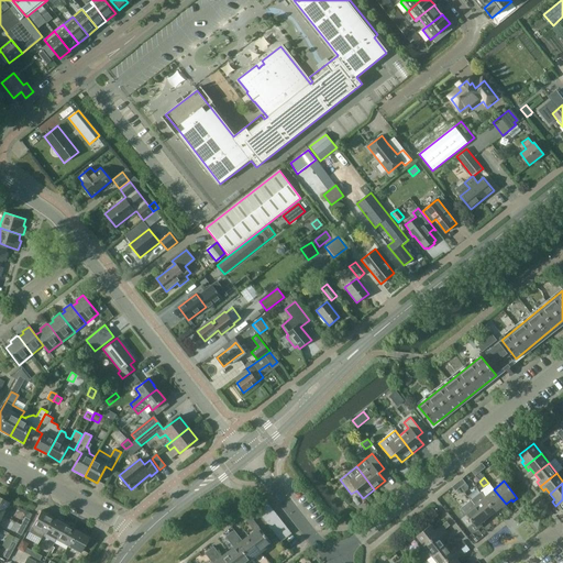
[(506,504),(494,489),(485,497),(479,490),(497,514),(501,510),(499,508),(506,504)]
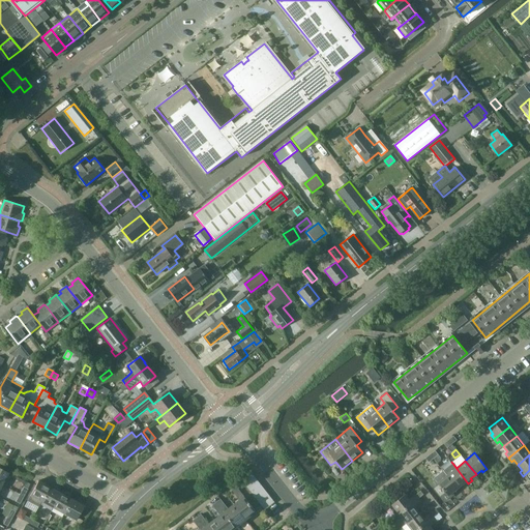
[(464,487),(468,483),(451,462),(442,469),(458,489),(463,484),(464,487)]
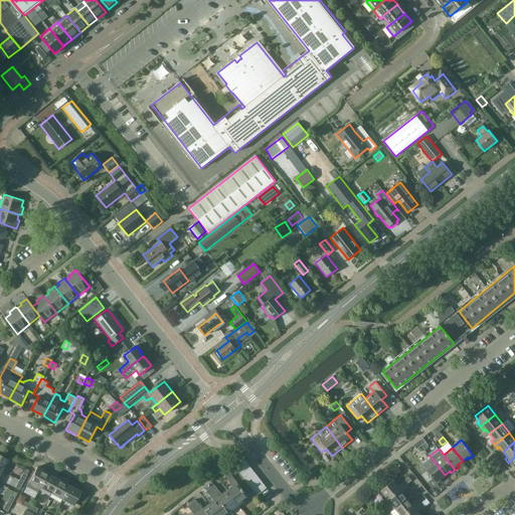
[(0,455),(0,469),(2,471),(8,460),(0,455)]
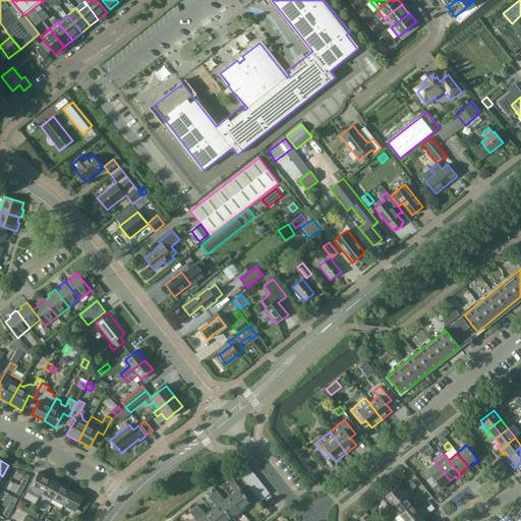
[(429,474),(442,489),(446,486),(445,484),(450,480),(435,461),(435,462),(439,467),(429,474)]
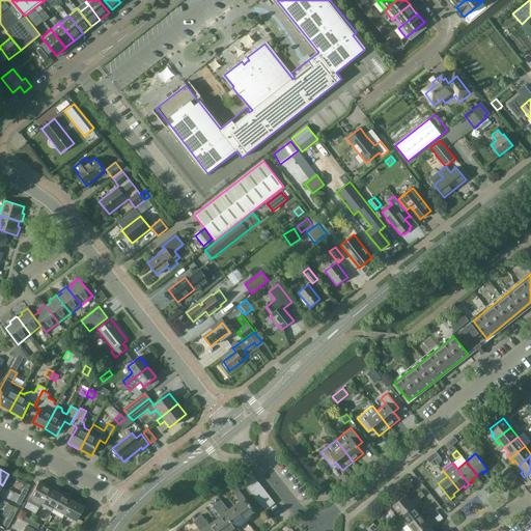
[(246,486),(255,478),(251,473),(242,481),(246,486)]
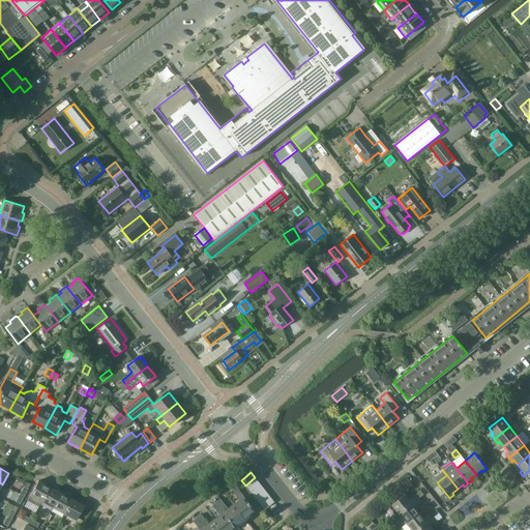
[(245,486),(248,491),(259,482),(255,477),(245,486)]
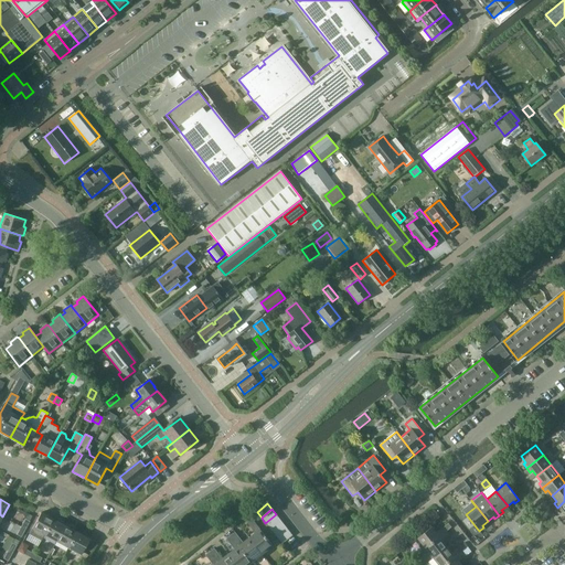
[(44,535),(52,519),(40,512),(29,533),(41,540),(44,535)]
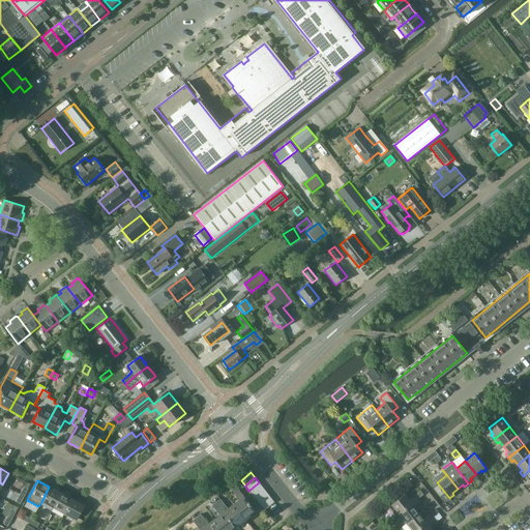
[(248,491),(253,495),(263,488),(259,482),(248,491)]
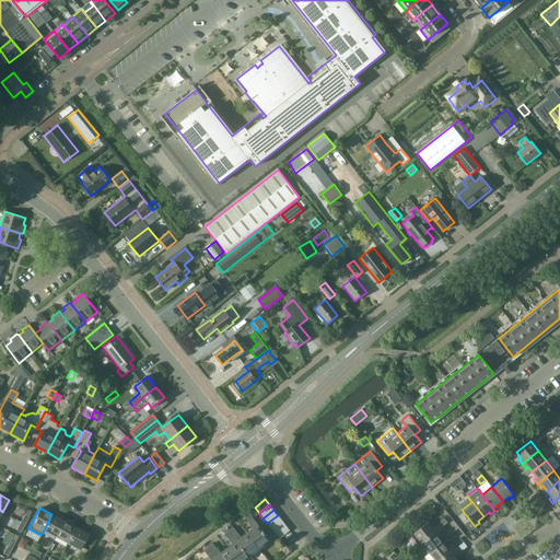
[(21,522),(25,524),(30,516),(24,514),(21,522)]
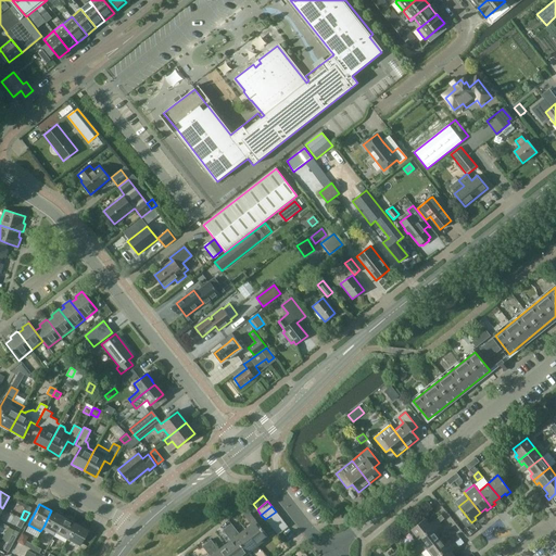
[(63,517),(51,510),(43,527),(55,533),(63,517)]
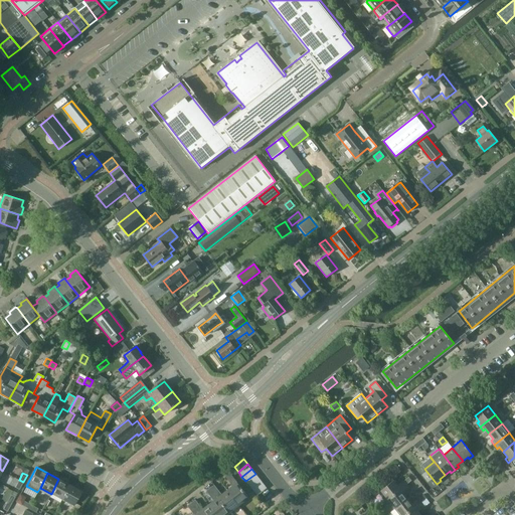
[(227,490),(239,505),(248,497),(229,473),(225,477),(232,486),(227,490)]
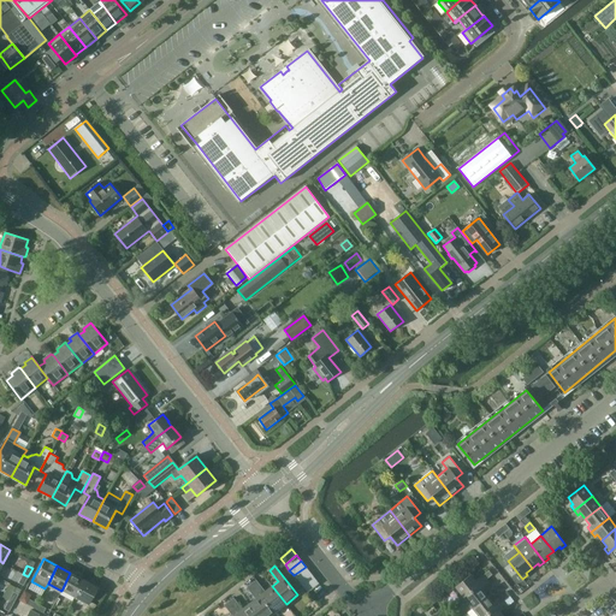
[(294,575),(298,581),(311,573),(306,567),(294,575)]
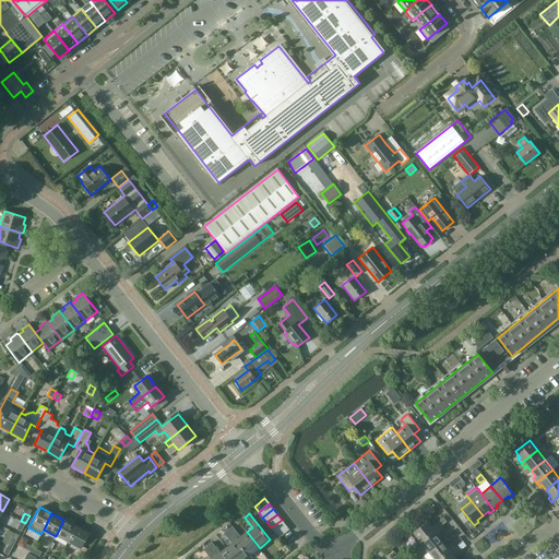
[(75,526),(63,520),(56,536),(67,543),(75,526)]
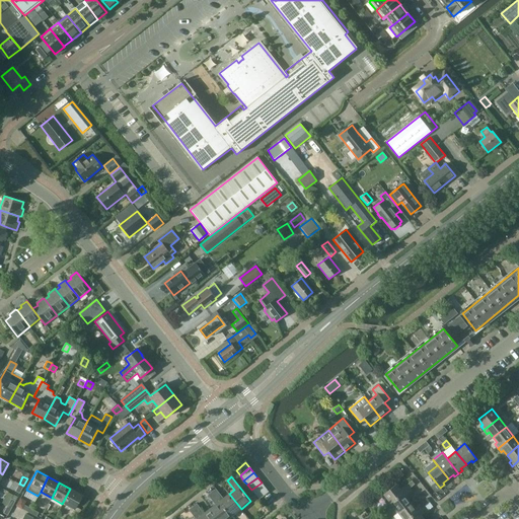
[(251,490),(254,495),(265,487),(262,483),(251,490)]
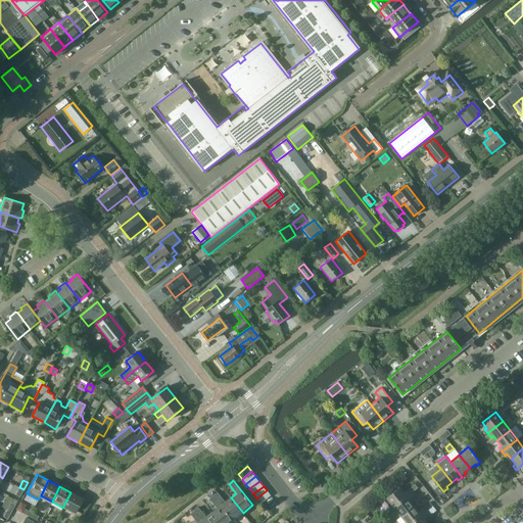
[(392,509),(413,492),(410,488),(403,493),(399,487),(386,498),(392,507),(391,508),(392,509)]
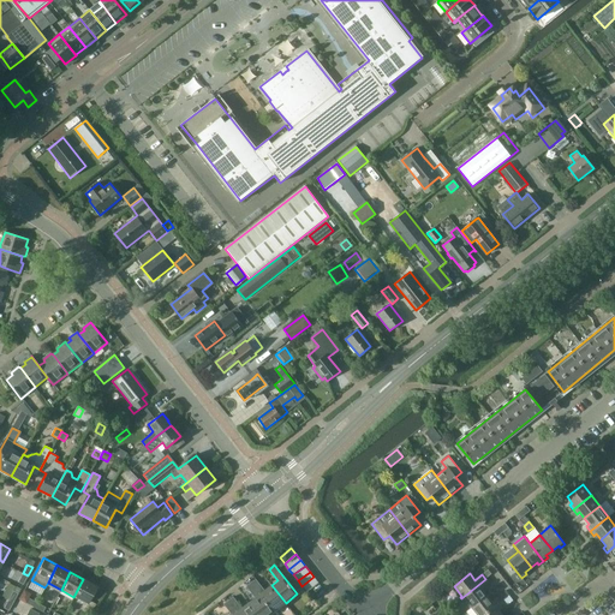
[(306,592),(318,583),(314,577),(302,586),(306,592)]
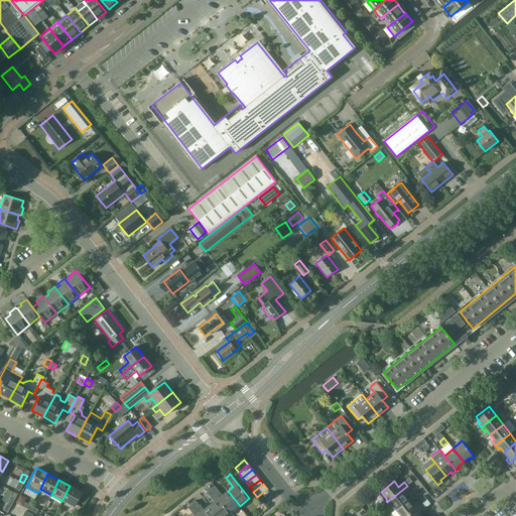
[(82,492),(70,486),(61,501),(74,507),(82,492)]
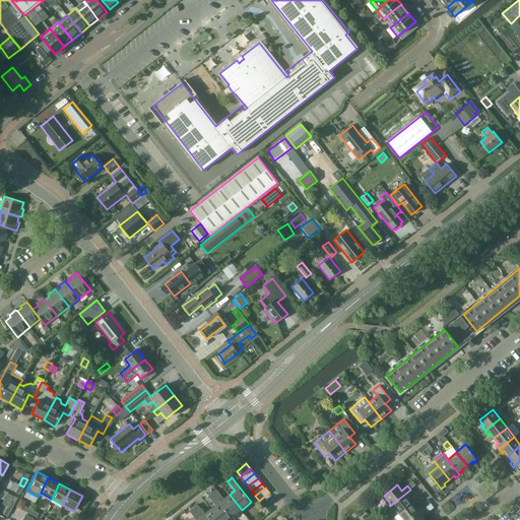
[(212,493),(232,518),(242,510),(230,495),(223,500),(216,490),(212,493)]
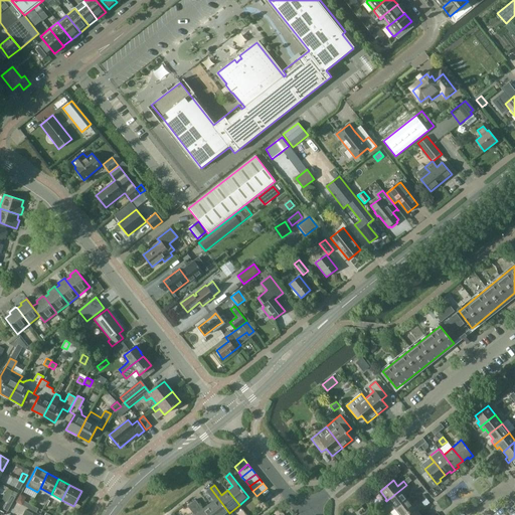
[(394,509),(407,499),(404,494),(410,489),(406,485),(386,501),(387,502),(388,501),(394,509)]
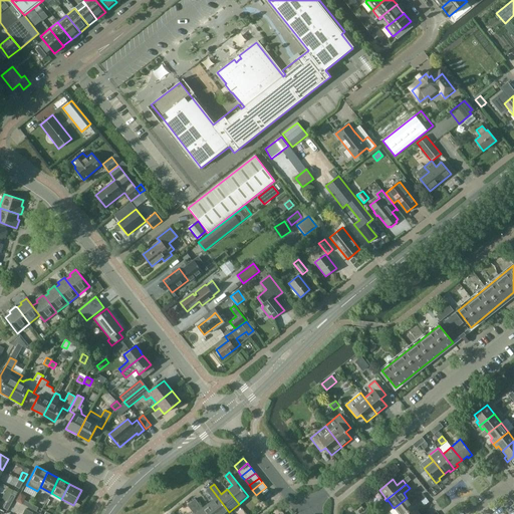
[(208,504),(215,513),(225,513),(229,512),(210,487),(206,490),(213,500),(208,504)]
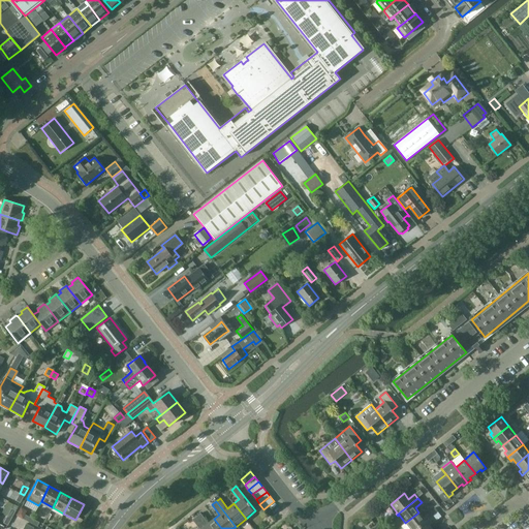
[(7,516),(11,518),(16,510),(10,508),(7,516)]
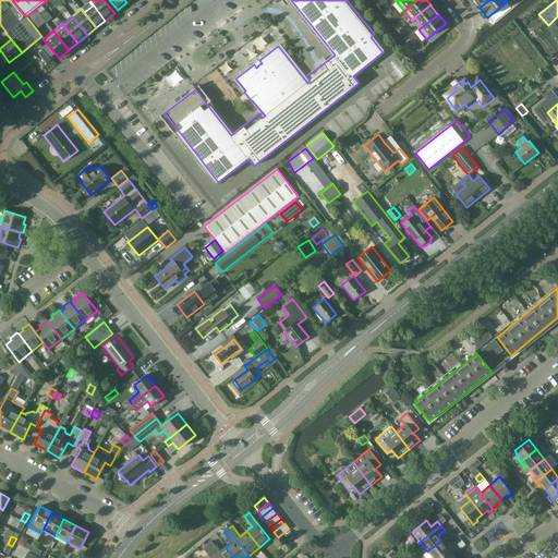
[(26,541),(21,537),(17,544),(23,547),(25,543),(26,541)]
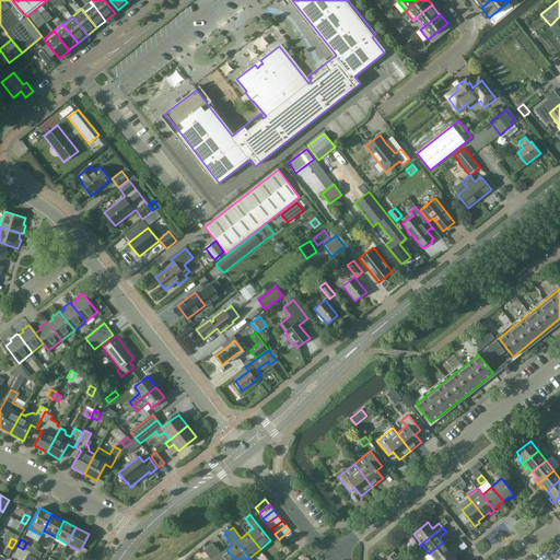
[(440,559),(458,547),(454,543),(447,548),(443,543),(429,553),(434,559),(440,559)]
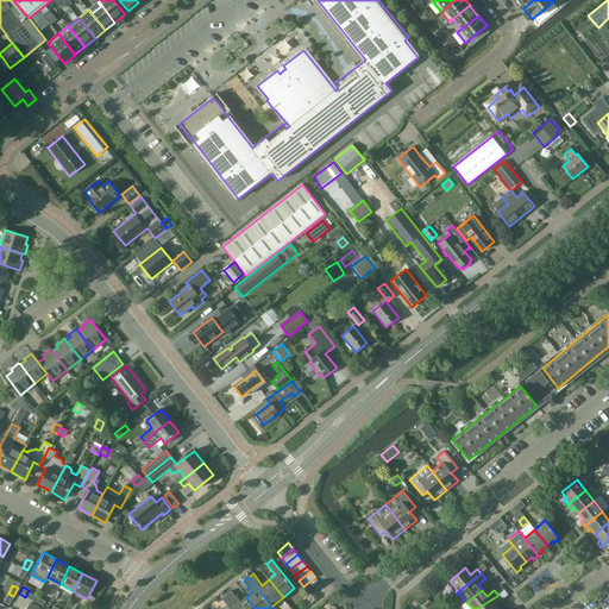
[(226,595),(237,608),(255,608),(246,597),(239,602),(231,591),(226,595)]
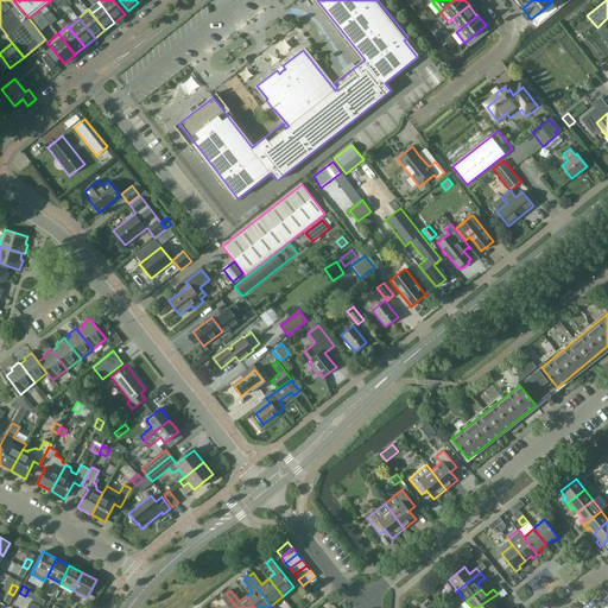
[(236,607),(226,594),(221,597),(228,607),(236,607)]
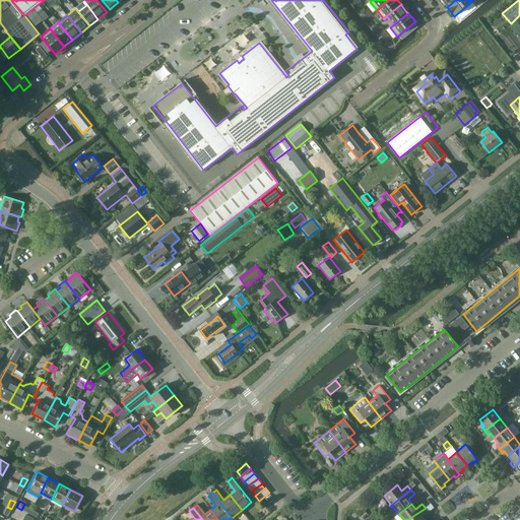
[(429,512),(426,508),(408,519),(425,519),(423,516),(429,512)]
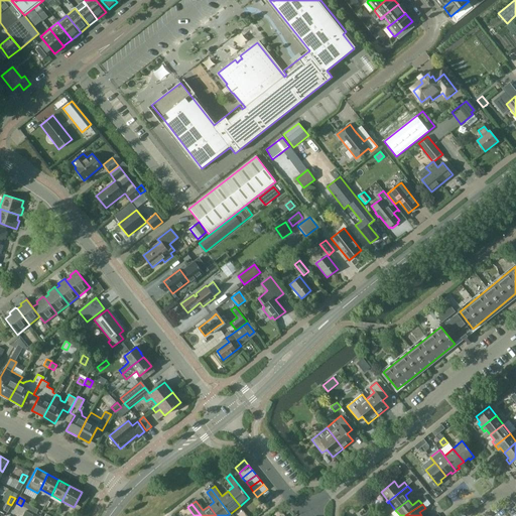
[(28,510),(36,513),(38,509),(31,505),(28,510)]
